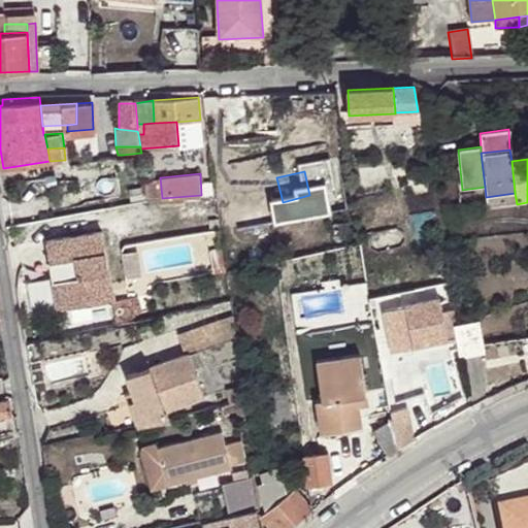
[(309,195),(283,202),(286,217),(312,211),(309,195)]
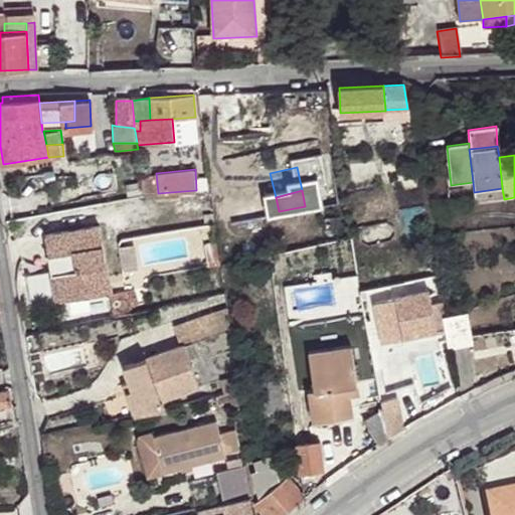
[(236,202),(240,220),(265,215),(260,196),(236,202)]
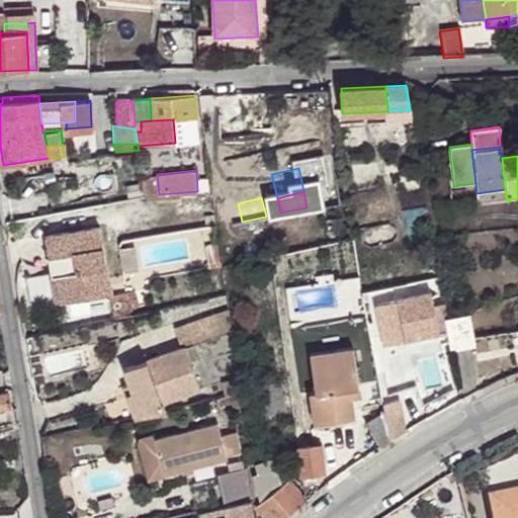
[(62,300),(110,292),(99,226),(46,235),(52,275),(58,274),(62,300)]
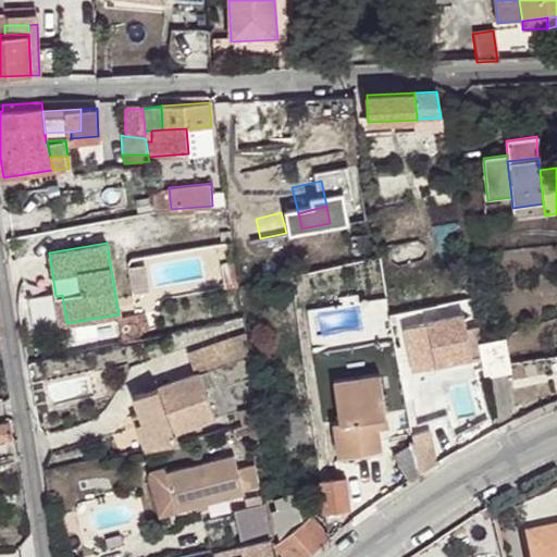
[(60,324),(66,323),(62,295),(56,296),(60,324)]
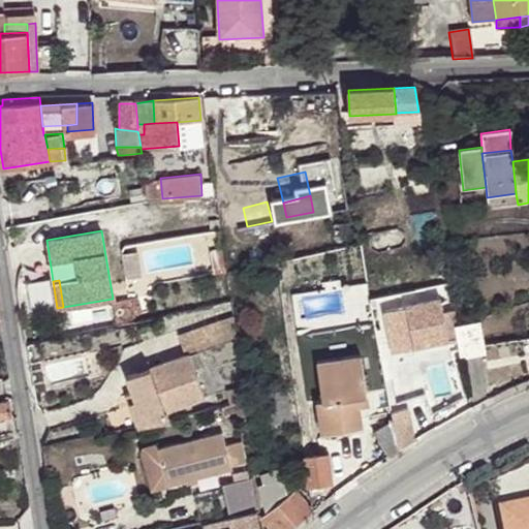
[(128,298),(131,313),(138,312),(137,303),(136,303),(135,296),(128,298)]
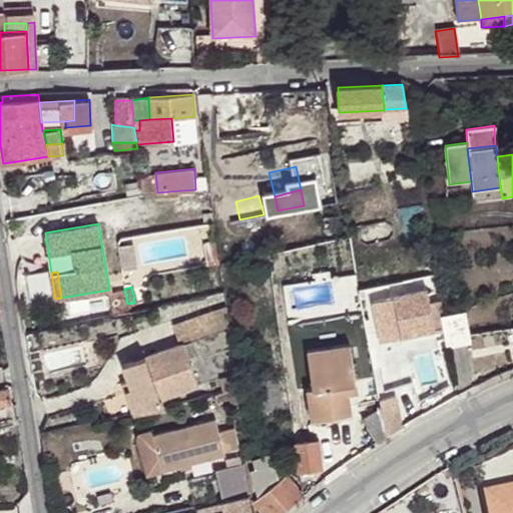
[(111,315),(128,311),(127,304),(124,289),(109,290),(111,315)]
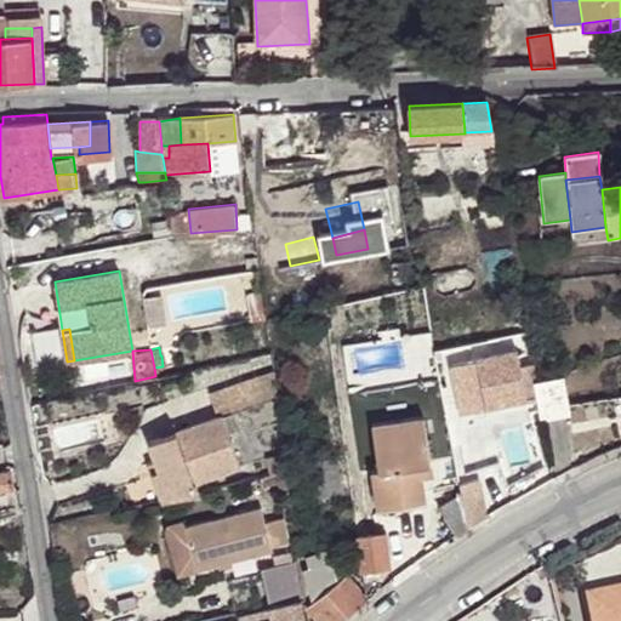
[(485,409),(525,400),(519,368),(514,352),(476,360),(485,409)]
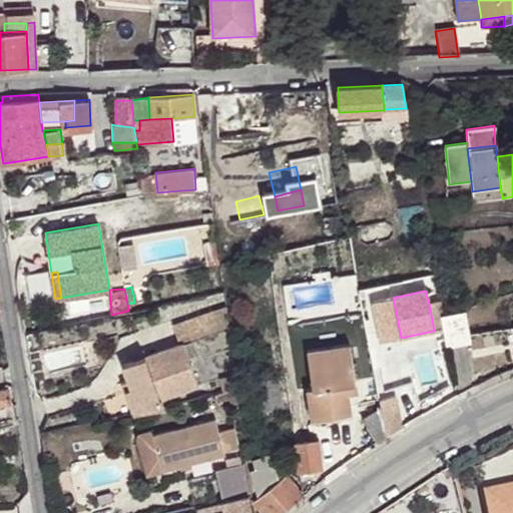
[(388,340),(401,338),(393,298),(380,302),(388,340)]
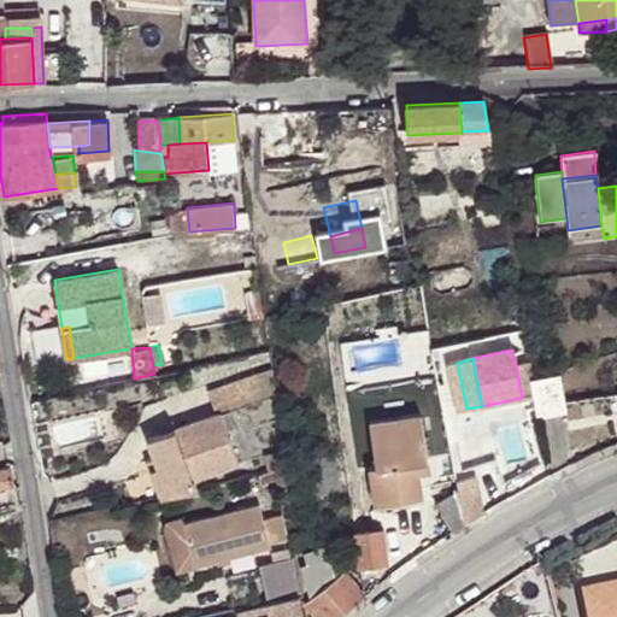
[(532,378),(528,360),(516,365),(522,398),(534,394),(532,378)]
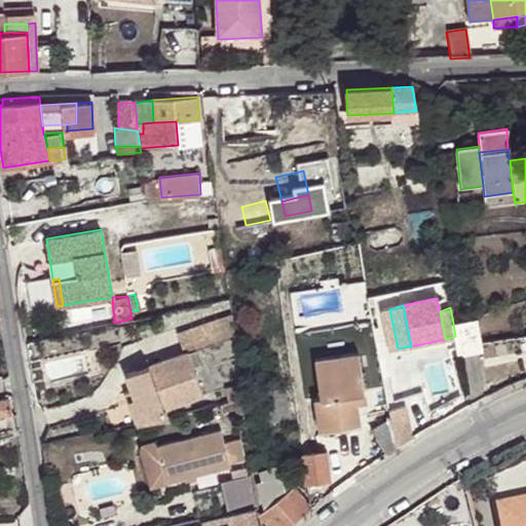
[(189,351),(235,335),(232,313),(177,333),(183,352),(149,366),(163,408),(170,407),(203,395),(189,351)]
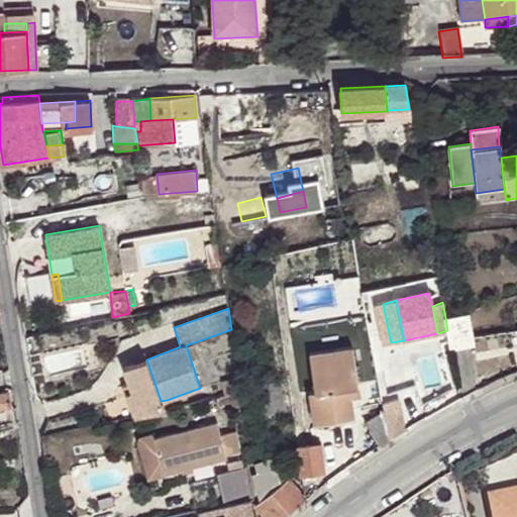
[(447,330),(450,351),(476,347),(470,313),(445,317),(447,330)]
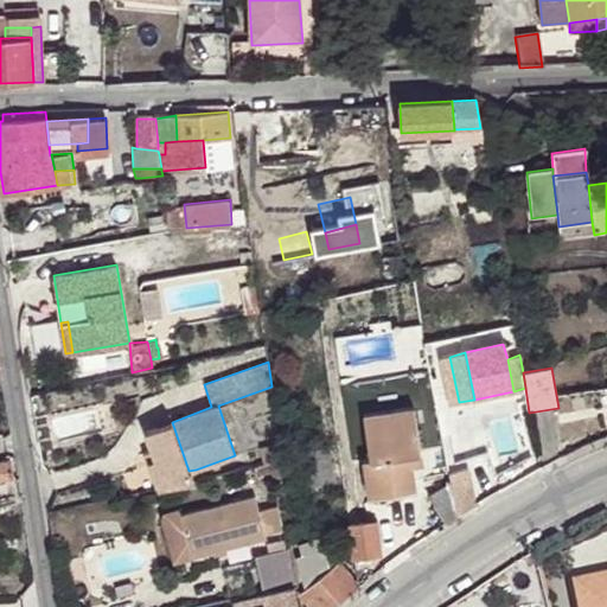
[(423,452),(416,407),(366,413),(371,455),(365,458),(370,496),(416,490),(413,464),(413,454),(423,452)]
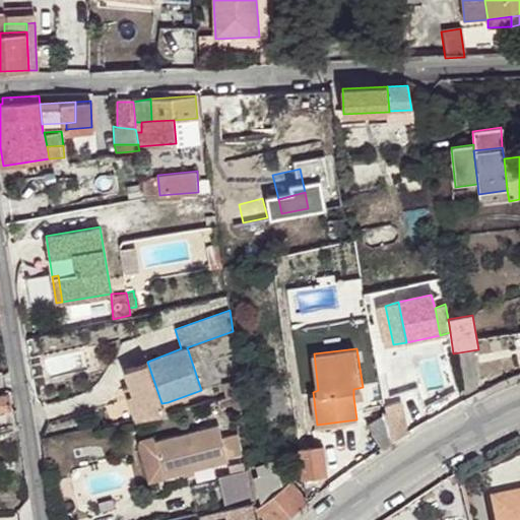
[(135,365),(147,362),(146,354),(134,360),(135,365)]
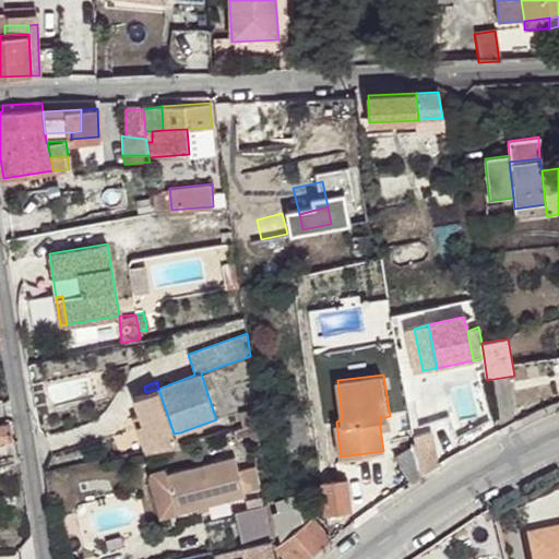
[(155,447),(178,442),(174,433),(158,389),(145,392),(134,396),(141,413),(135,415),(146,448),(155,447)]
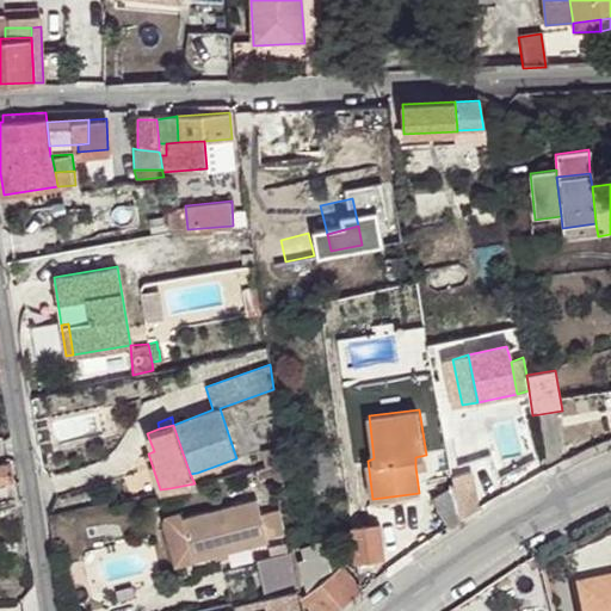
[(283,464),(281,449),(264,452),(267,468),(283,464)]
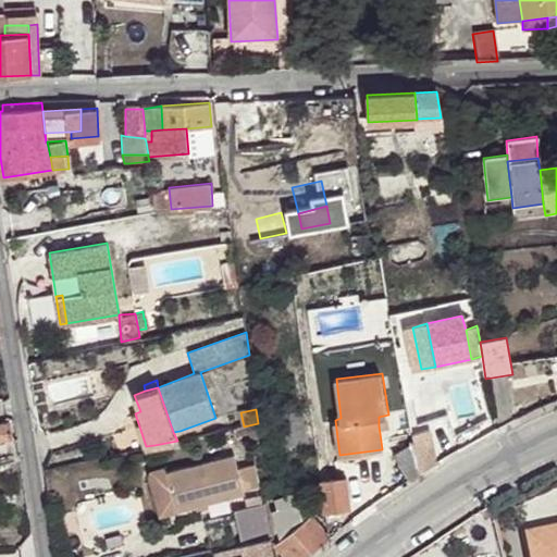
[(390,424),(388,415),(379,417),(379,425),(390,424)]
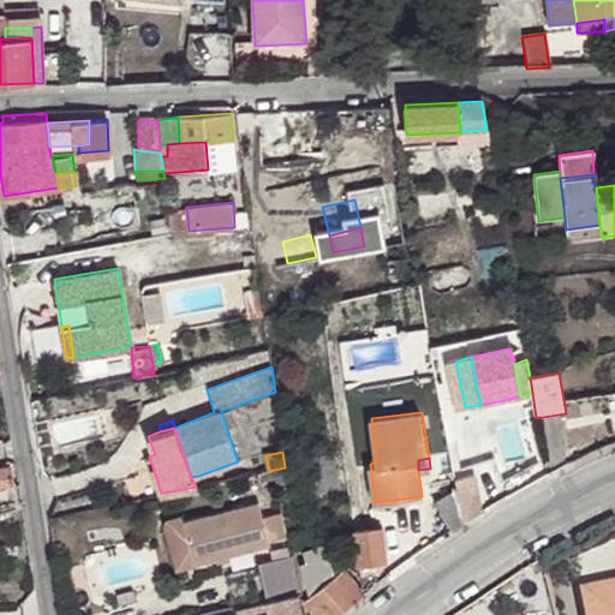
[(10,467),(0,469),(0,488),(13,485),(10,467)]
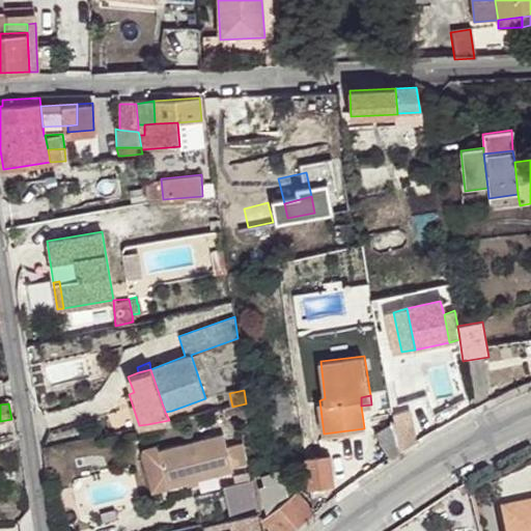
[(411,412),(393,415),(393,417),(401,450),(417,442),(411,412)]
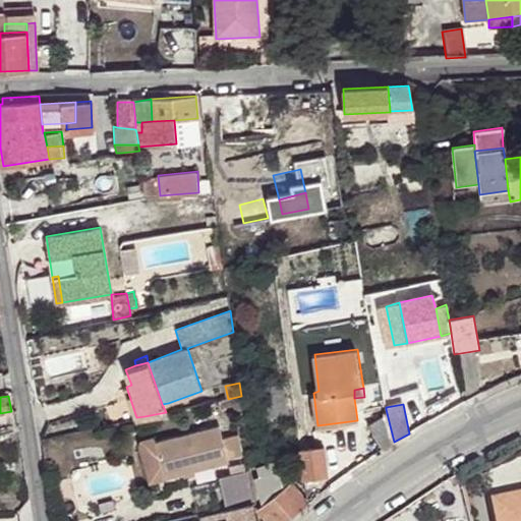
[(385,448),(394,442),(386,409),(368,422),(373,431),(385,448)]
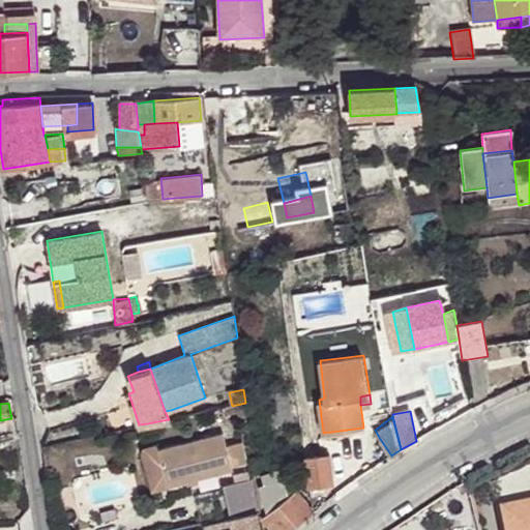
[(168,487),(189,481),(187,474),(196,473),(197,479),(233,470),(233,466),(247,463),(243,445),(228,449),(224,432),(159,448),(168,487)]
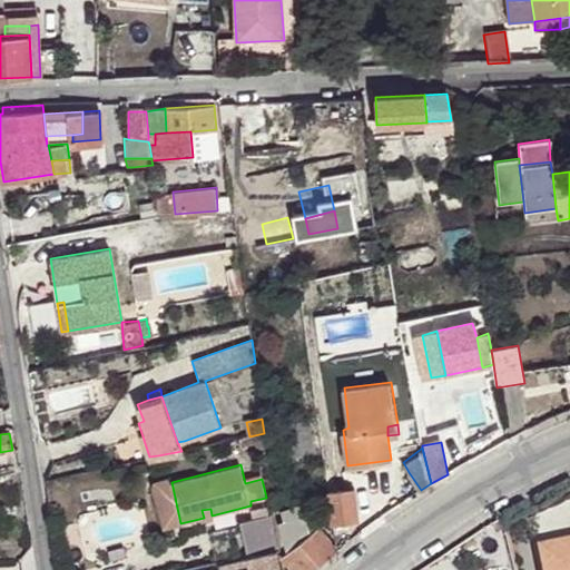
[(165,527),(180,523),(172,482),(172,479),(158,481),(156,487),(165,527)]
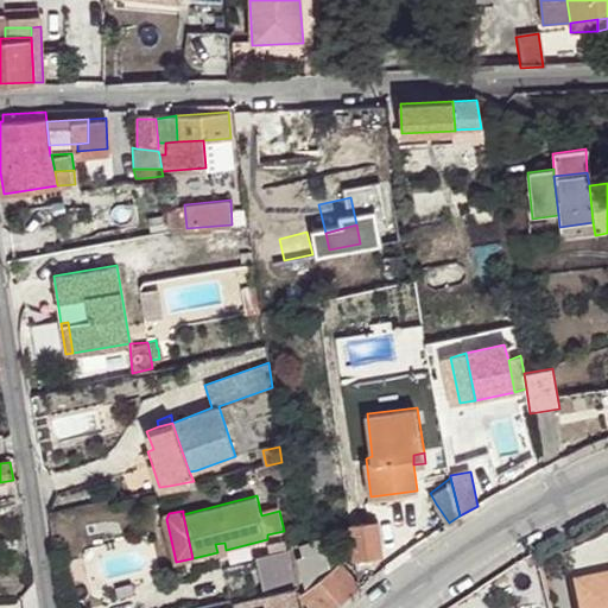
[(355,546),(358,556),(382,552),(379,527),(378,520),(353,524),(355,546)]
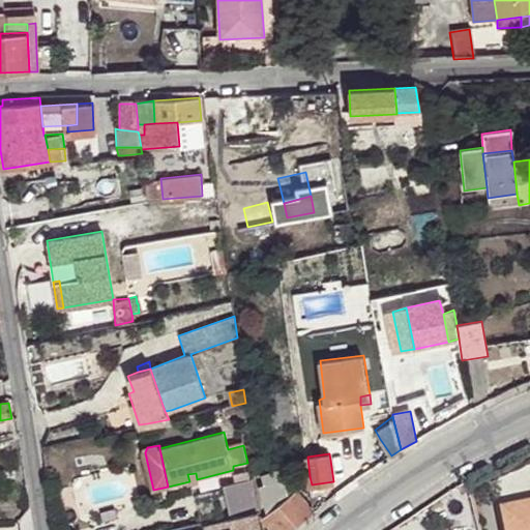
[(2,470),(3,479),(15,478),(13,468),(2,470)]
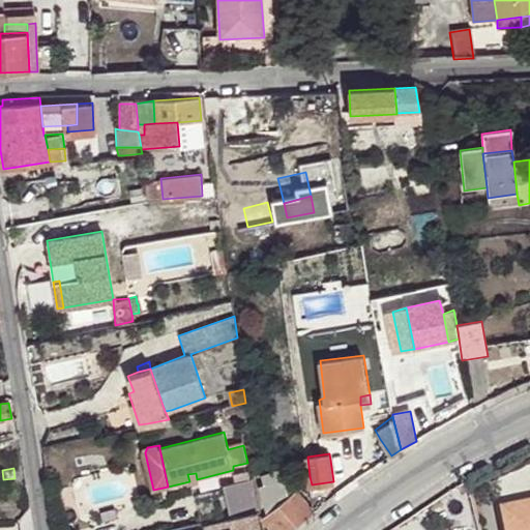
[(266,516),(288,497),(282,471),(261,476),(264,488),(259,488),(266,516)]
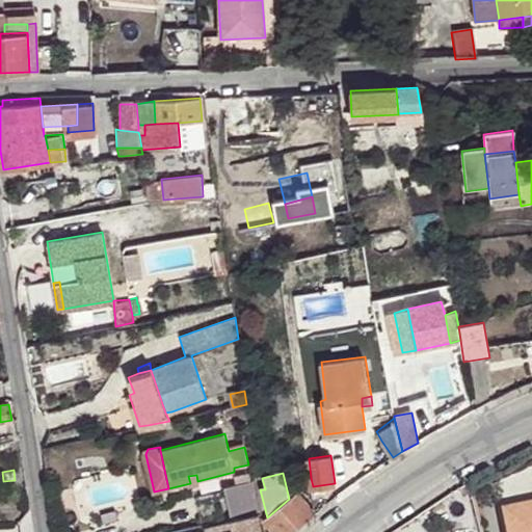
[(224,488),(232,519),(259,512),(254,480),(224,488)]
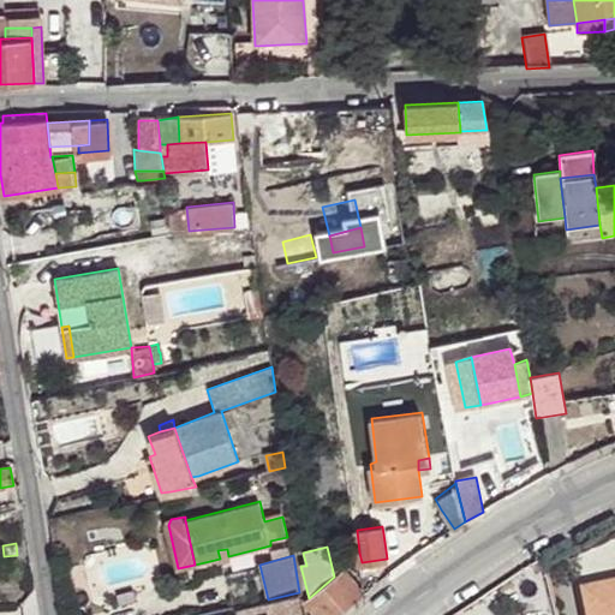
[(340,614),(348,608),(364,593),(342,567),(334,577),(309,598),(304,602),(315,614),(340,614)]
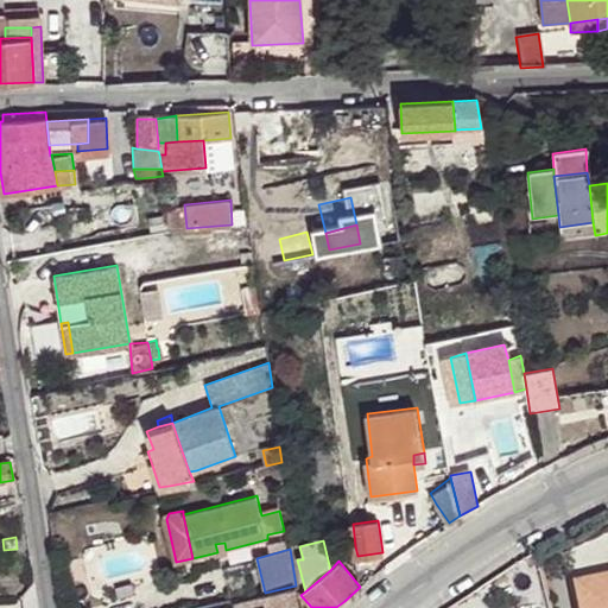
[(607,607),(607,577),(574,586),(577,607),(607,607)]
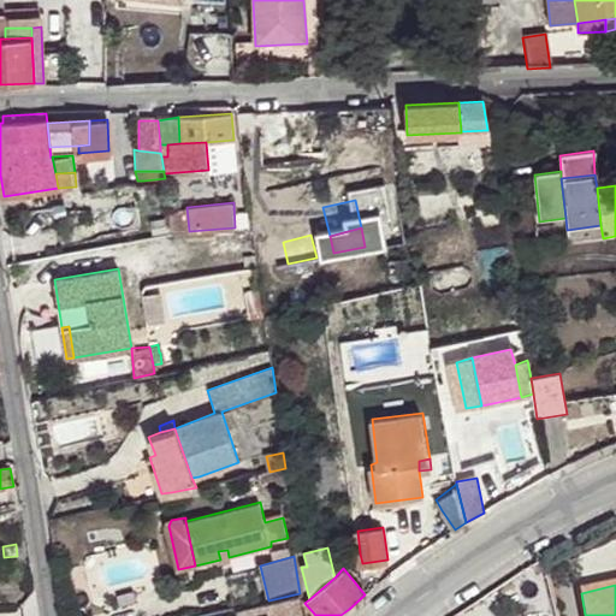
[(303,594),(240,609),(241,615),(307,615),(304,603),(303,594)]
